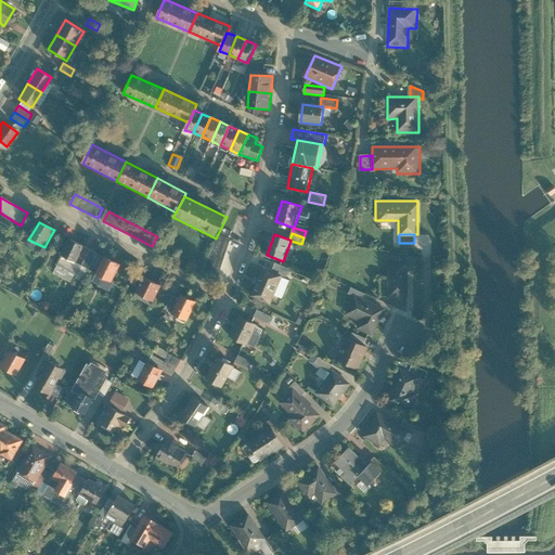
[(57,240),(51,235),(44,247),(50,250),(57,240)]
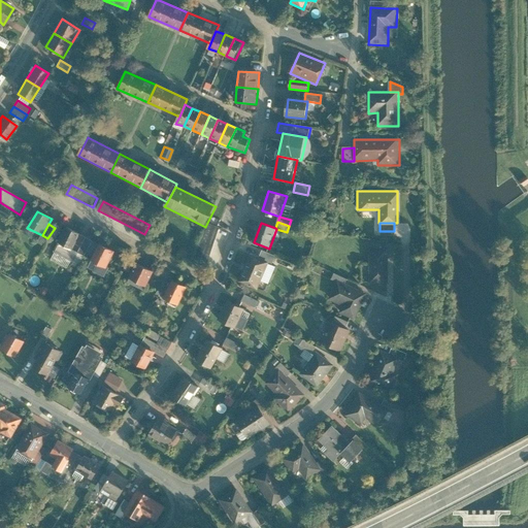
[(205,266),(219,228),(207,224),(195,263),(205,266)]
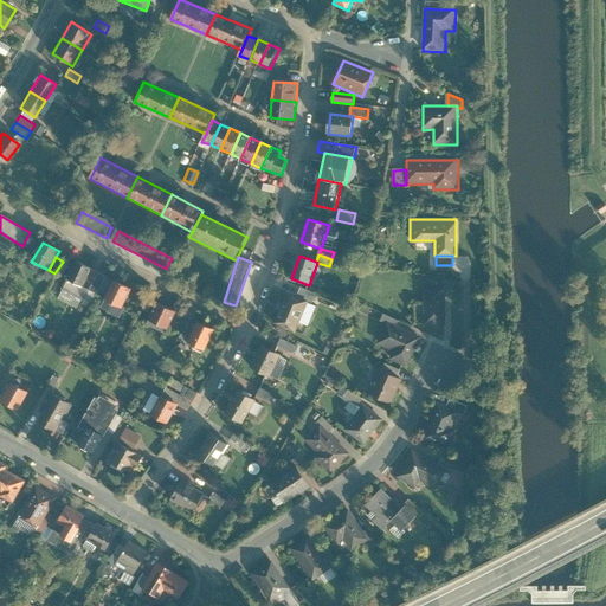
[(105,277),(73,260),(64,278),(68,279),(62,289),(84,302),(90,291),(96,295),(105,277)]
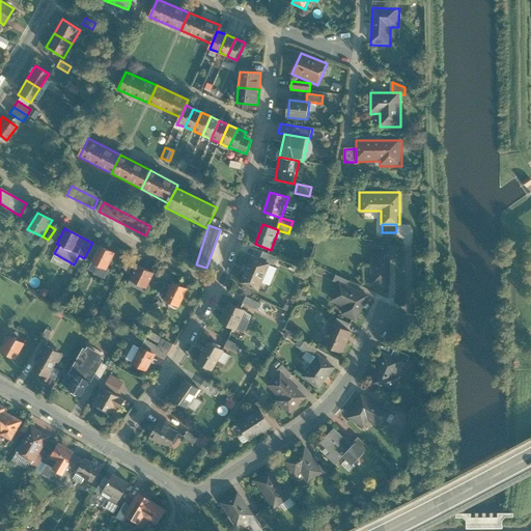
[(115,253),(100,247),(92,262),(108,269),(115,253)]
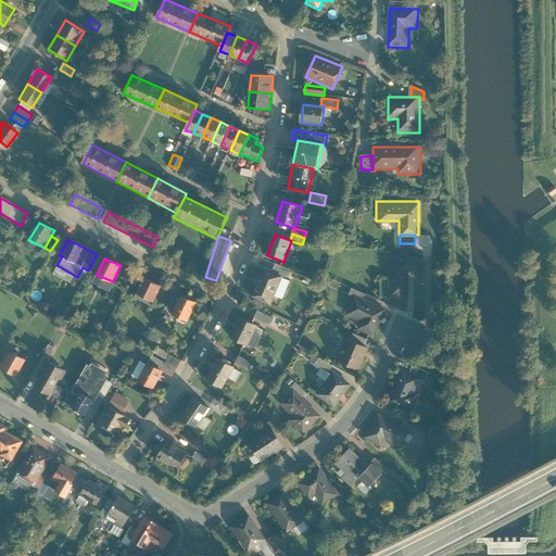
[(407,269),(407,258),(405,258),(387,258),(388,295),(407,295),(407,269)]
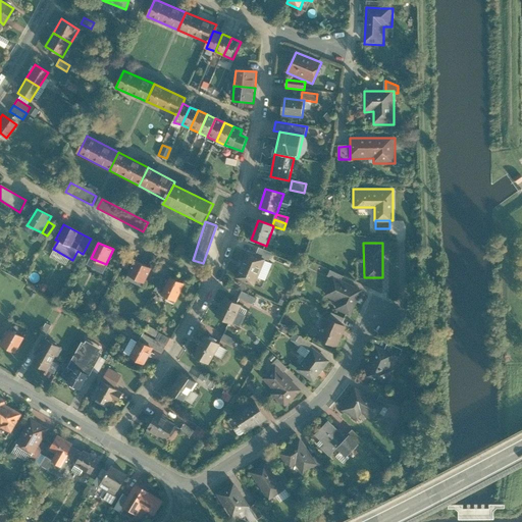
[(259,249),(256,256),(267,260),(266,261),(269,262),(272,255),(259,249)]
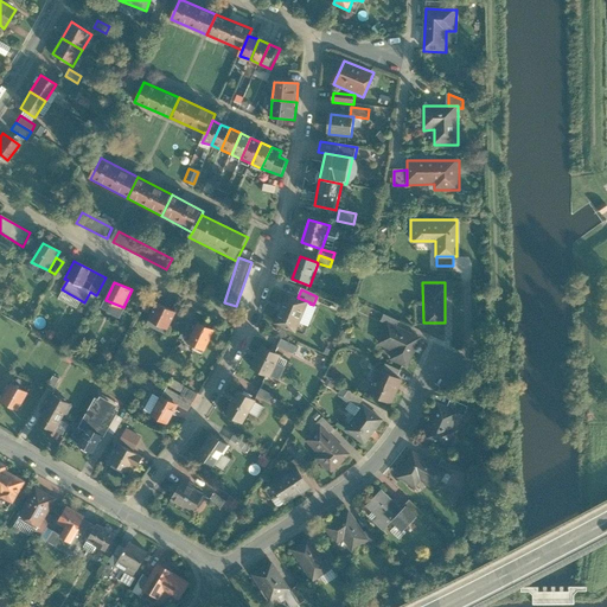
[(310,304),(311,302),(298,298),(287,293),(274,325),(296,334),(310,304)]
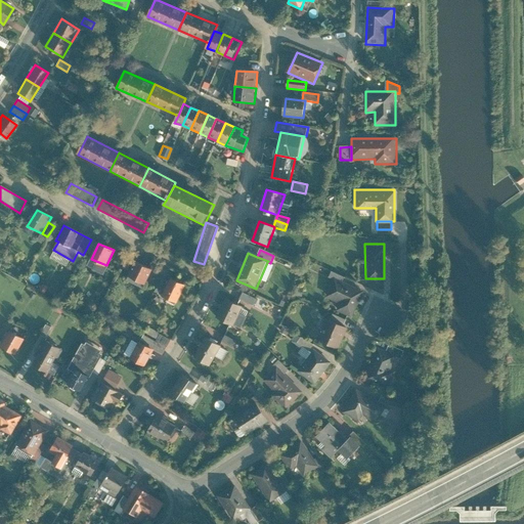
[(153,270),(136,262),(128,278),(144,286),(153,270)]
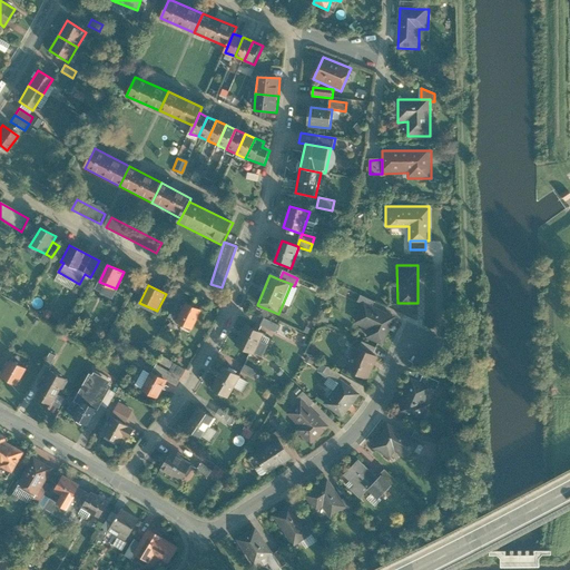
[(362,300),(371,304),(373,300),(359,293),(356,298),(362,302),(362,300)]
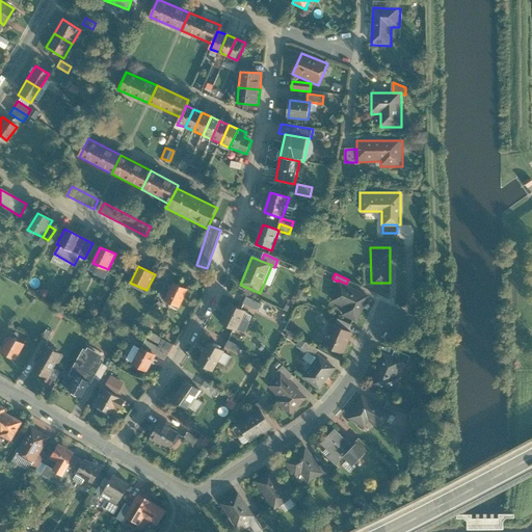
[(346,284),(338,280),(338,282),(328,299),(344,307),(341,313),(355,320),(368,294),(346,284)]
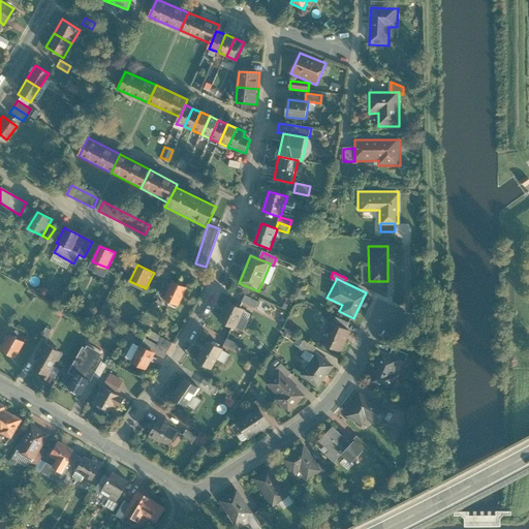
[(187,289),(173,282),(163,300),(178,307),(187,289)]
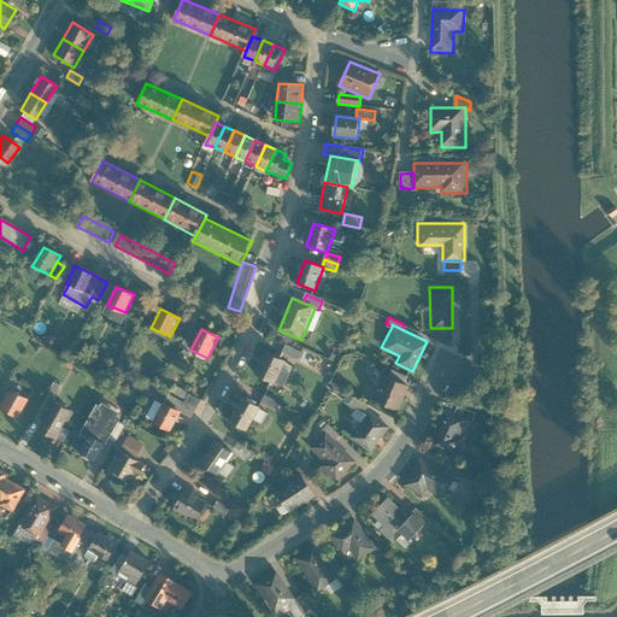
[(303,353),(287,345),(282,353),(299,362),(303,353)]
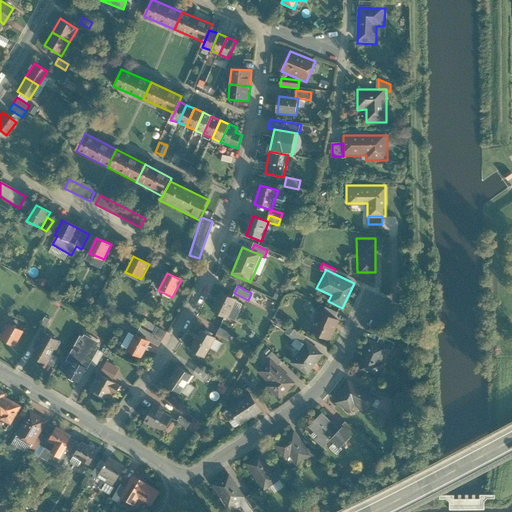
[(227,320),(237,301),(220,292),(211,311),(227,320)]
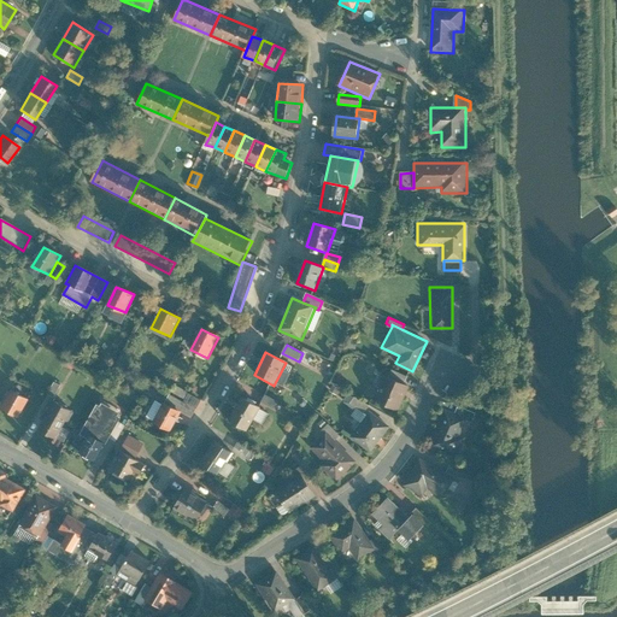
[(387,375),(403,382),(406,375),(391,368),(387,375)]
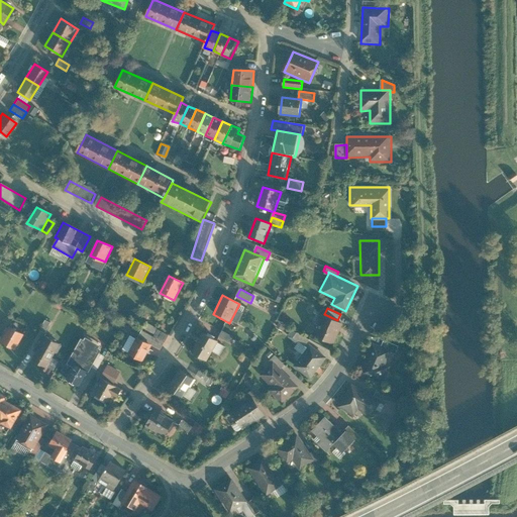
[(332,342),(341,322),(337,320),(324,314),(320,312),(311,333),(332,342)]
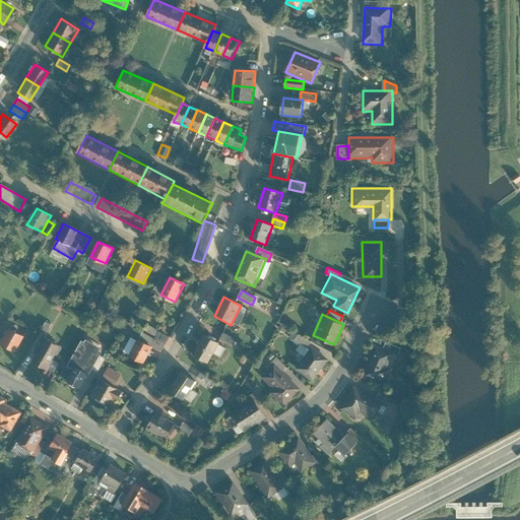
[(40,332),(45,336),(51,326),(46,323),(40,332)]
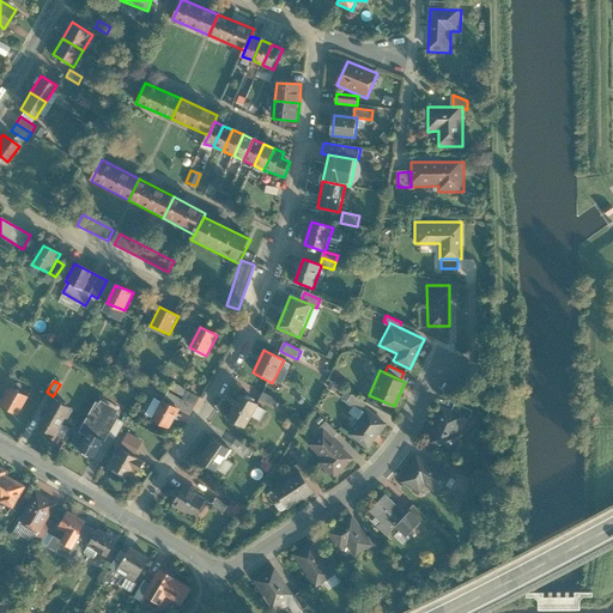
[(0,406),(17,416),(28,396),(11,387),(0,406)]
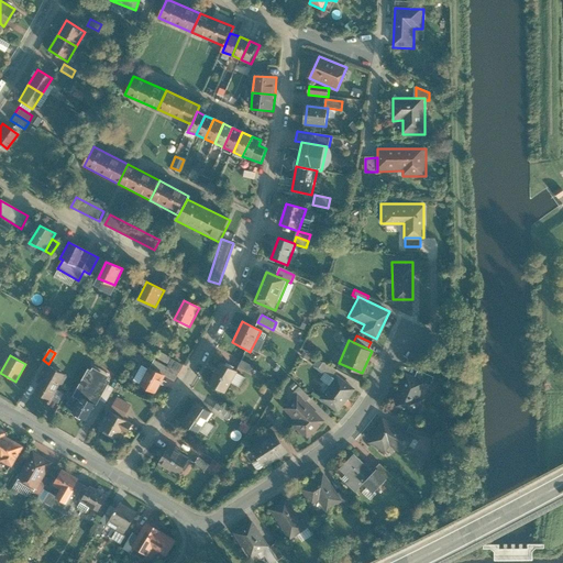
[(180,374),(184,366),(172,360),(168,367),(180,374)]
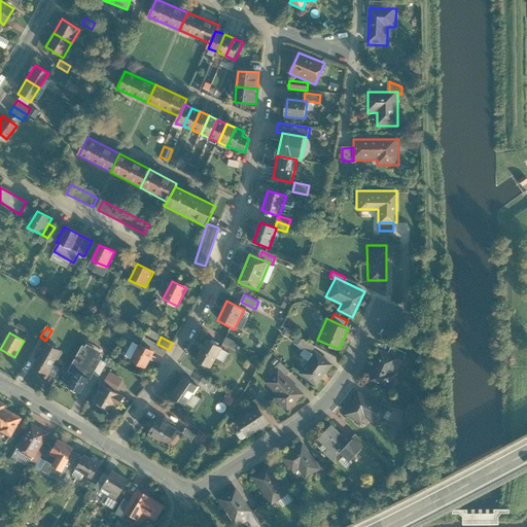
[(237,344),(226,338),(223,345),(234,350),(237,344)]
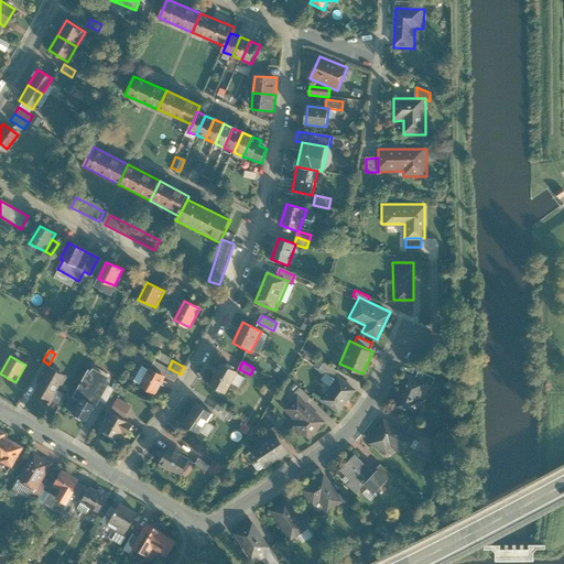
[(336,369),(322,361),(318,366),(331,376),(336,369)]
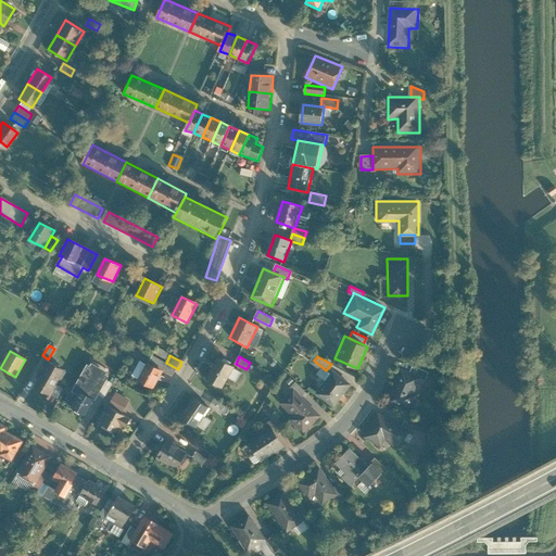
[(223,389),(236,368),(218,357),(205,378),(223,389)]
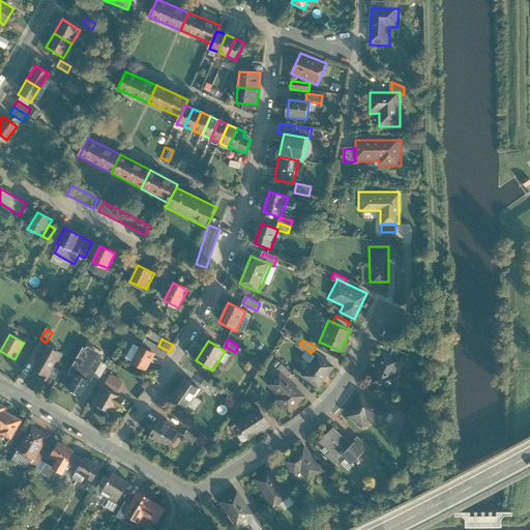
[(31,369),(48,378),(62,354),(46,345),(31,369)]
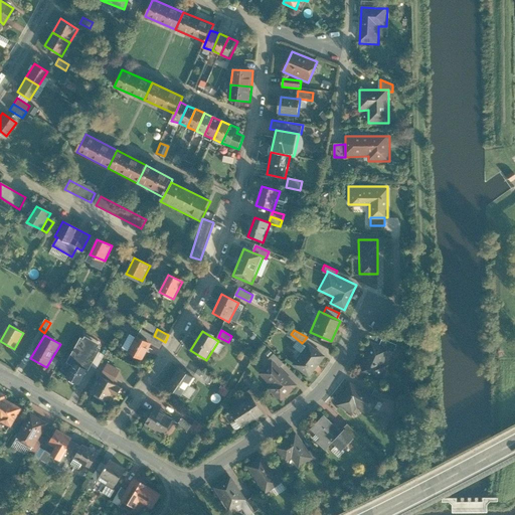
[(142,360),(150,344),(137,337),(128,353),(142,360)]
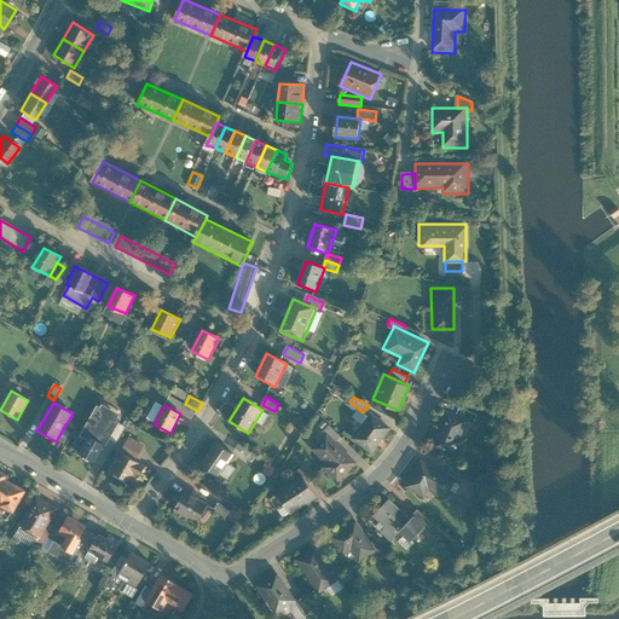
[(458,405),(455,412),(467,417),(467,420),(473,423),(476,414),(458,405)]
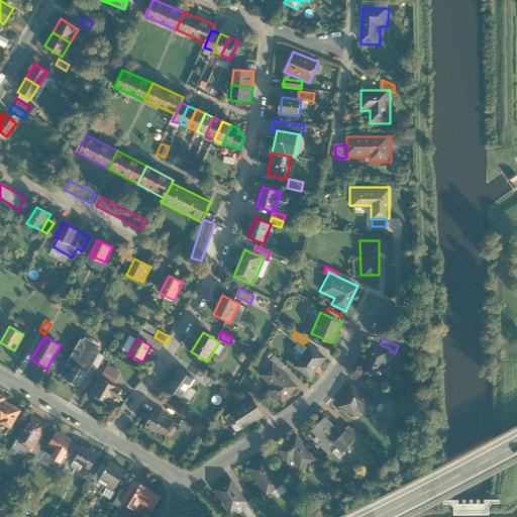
[(69,382),(80,388),(101,352),(99,350),(100,347),(86,339),(84,342),(82,340),(68,366),(76,371),(69,382)]
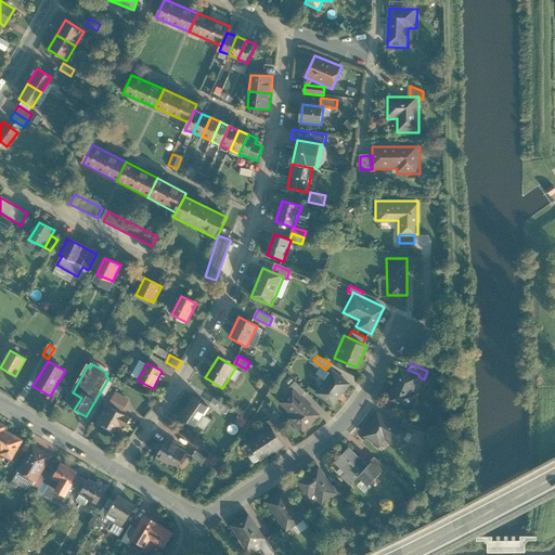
[(408,370),(399,365),(384,399),(409,411),(417,390),(413,388),(418,376),(418,374),(408,370)]
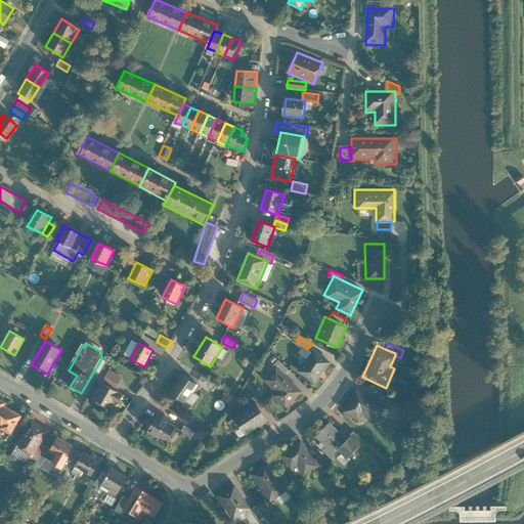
[(313,383),(330,360),(312,348),(296,369),(313,383)]
